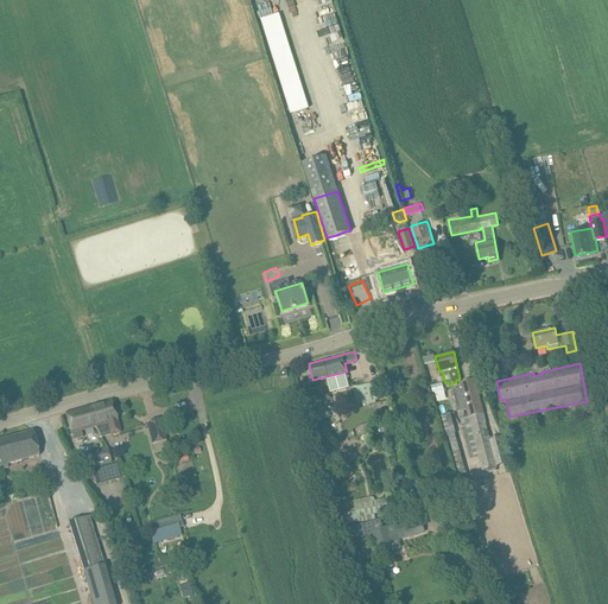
[(461,386),(453,388),(458,409),(467,408),(469,414),(473,428),(463,430),(470,457),(479,455),(482,469),(483,469),(495,465),(496,465),(496,464),(507,462),(500,434),(489,437),(474,377),(460,381),(461,386)]
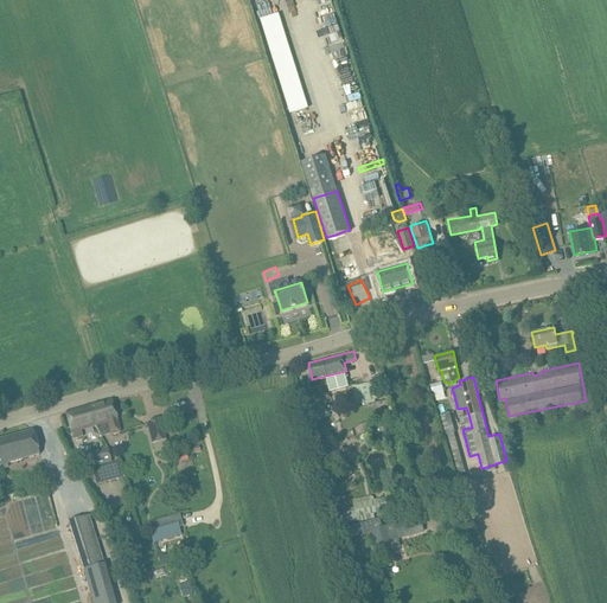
[(358,390),(355,391),(355,396),(360,396),(362,403),(376,399),(375,392),(372,382),(372,380),(357,383),(358,390)]
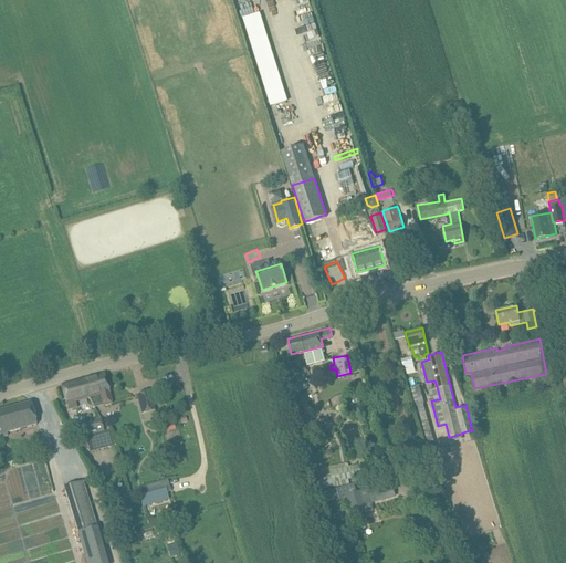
[(410,356),(401,358),(402,364),(405,364),(405,365),(413,363),(412,356),(411,355),(410,356)]
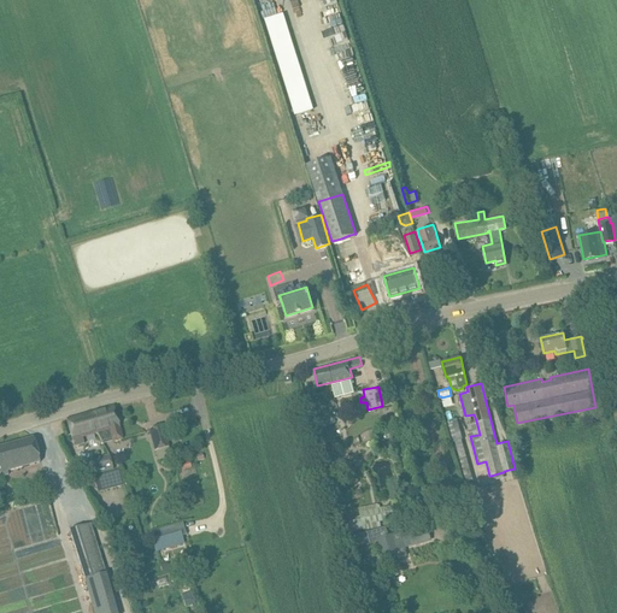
[(113,404),(92,410),(98,431),(101,440),(112,437),(112,440),(122,437),(118,425),(119,425),(113,404)]
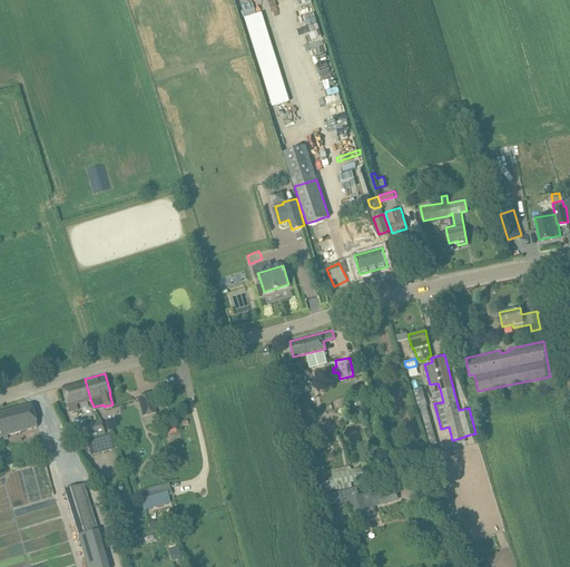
[(85,379),(61,384),(65,396),(68,411),(78,408),(76,402),(90,399),(85,379)]
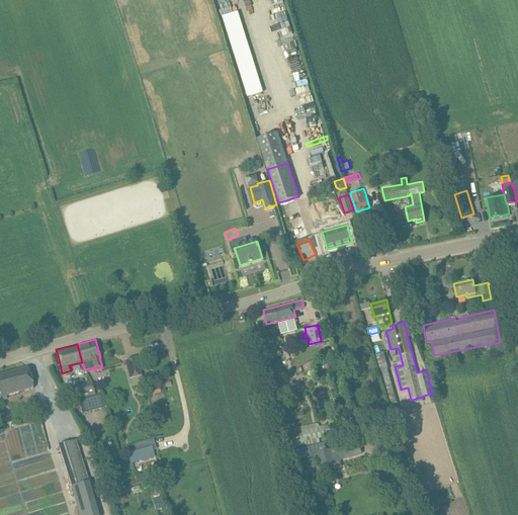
[(278,347),(260,351),(267,381),(273,380),(272,374),(274,374),(271,365),(269,357),(278,355),(280,354),(278,347)]
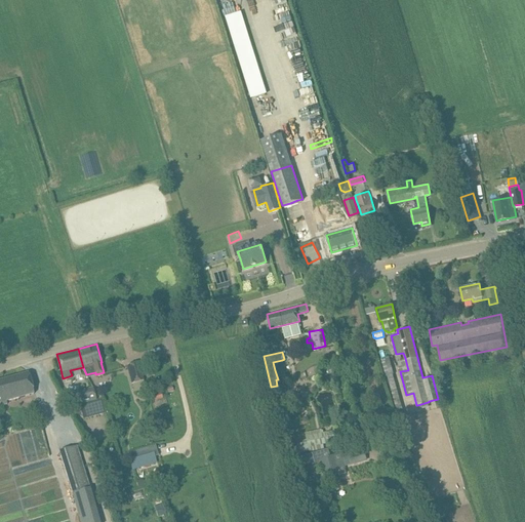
[(389,355),(380,357),(386,374),(387,374),(394,399),(399,414),(404,413),(399,398),(393,373),(394,372),(389,355)]
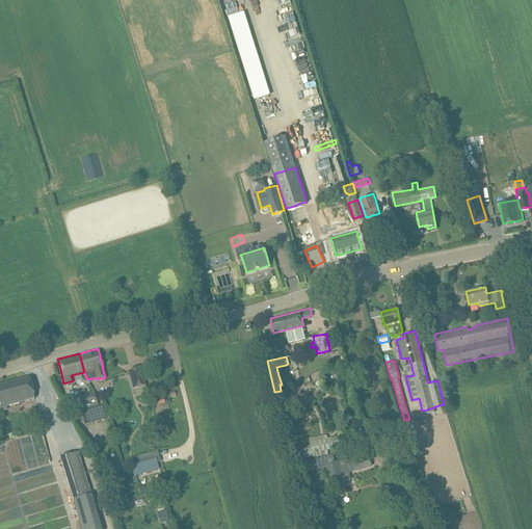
[(140,366),(129,369),(134,387),(144,384),(140,366)]
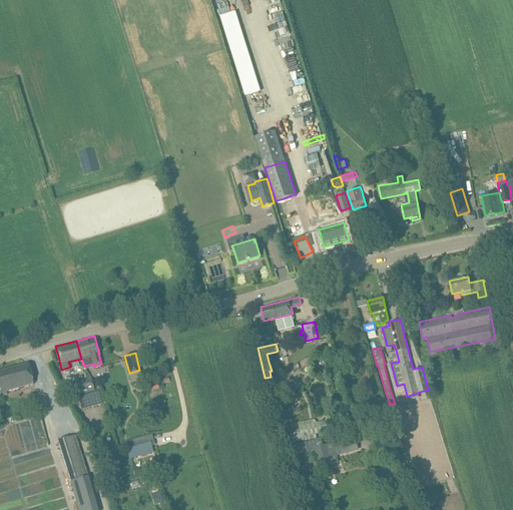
[(27,363),(0,370),(0,391),(1,394),(6,393),(5,390),(32,383),(27,363)]
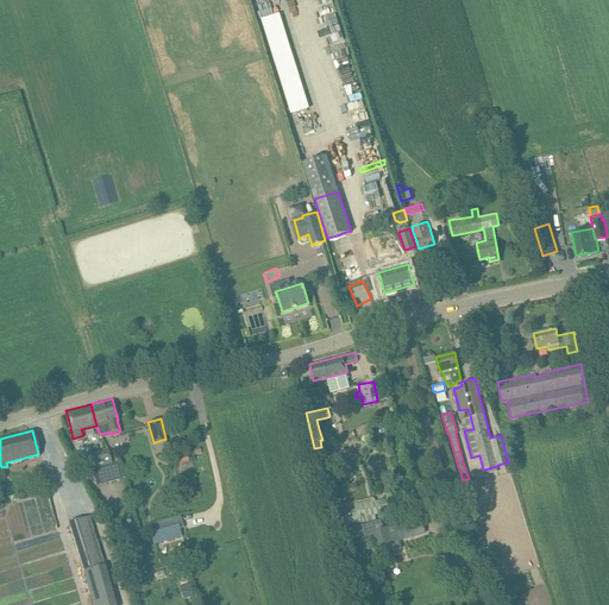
[(107,447),(85,453),(88,468),(112,462),(107,447)]
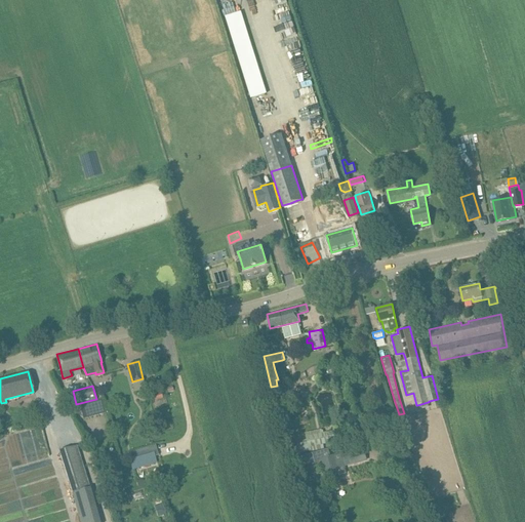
[(307,440),(296,442),(299,452),(324,446),(323,443),(330,441),(340,439),(338,428),(327,430),(306,435),(307,440)]
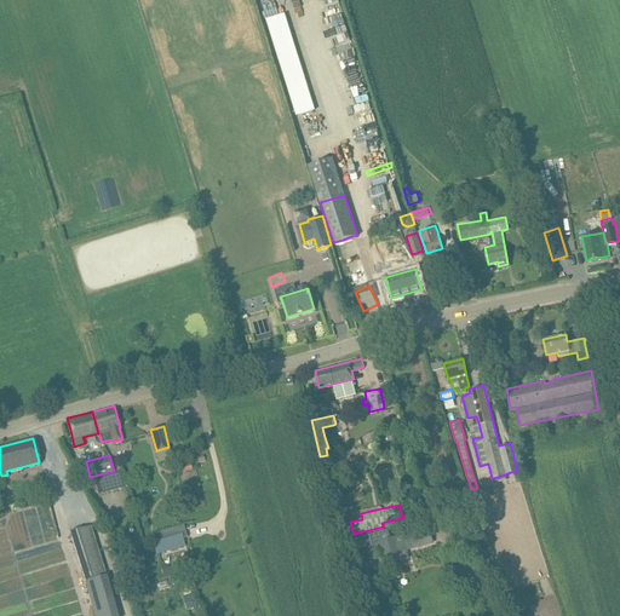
[(349,517),(349,514),(337,517),(343,537),(354,535),(354,534),(349,517)]
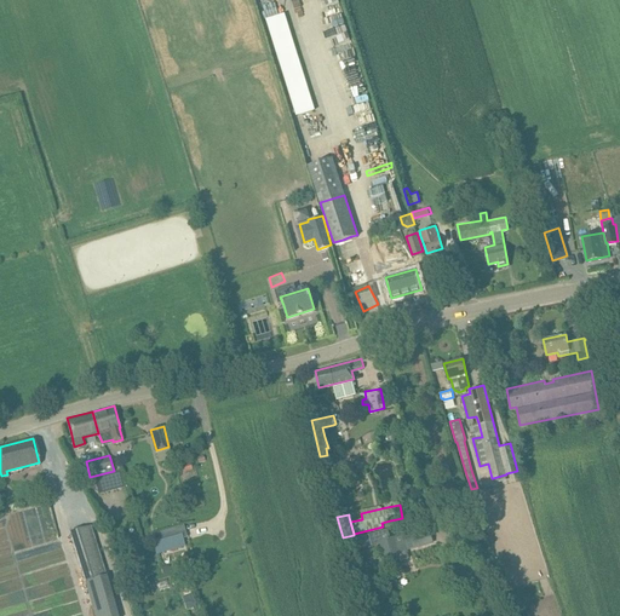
[(447,520),(447,535),(468,535),(468,520),(447,520)]
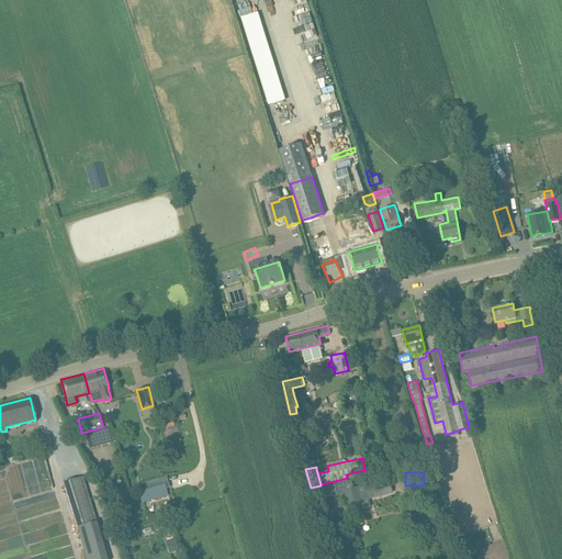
[(82,476),(63,481),(77,526),(97,521),(82,476)]
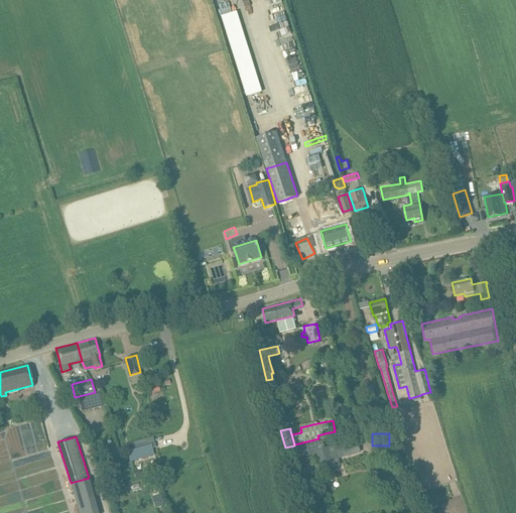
[(132,449),(128,451),(130,461),(154,454),(152,447),(151,444),(155,443),(152,436),(149,436),(130,442),(132,449)]
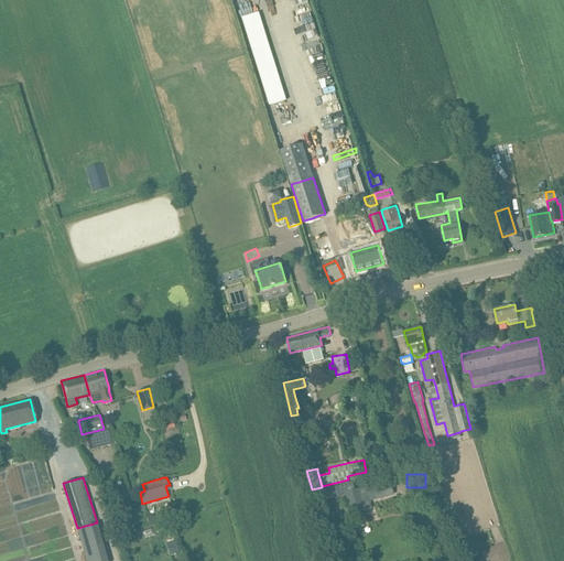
[(354,488),(345,491),(346,494),(353,511),(365,508),(371,506),(369,498),(370,498),(393,492),(390,478),(354,488)]
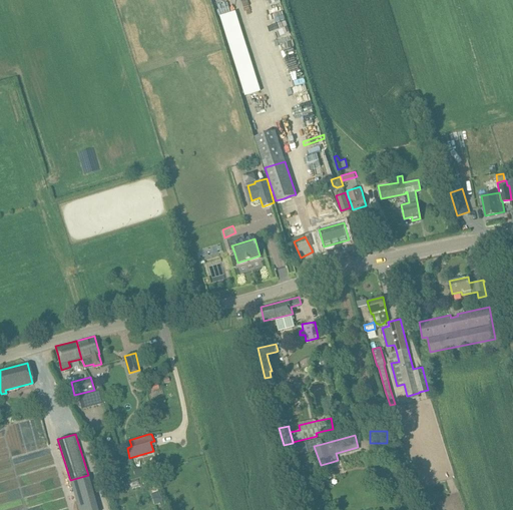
[(311,440),(291,445),(294,455),(298,454),(313,450),(314,450),(315,449),(314,446),(322,444),(322,442),(321,442),(320,436),(311,439),(311,440)]
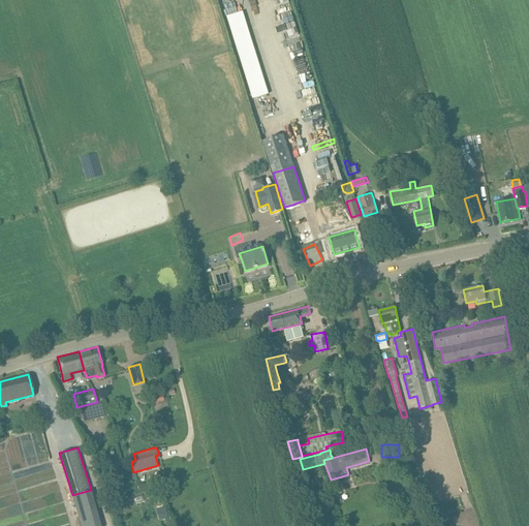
[(413,462),(406,464),(408,472),(415,470),(413,462)]
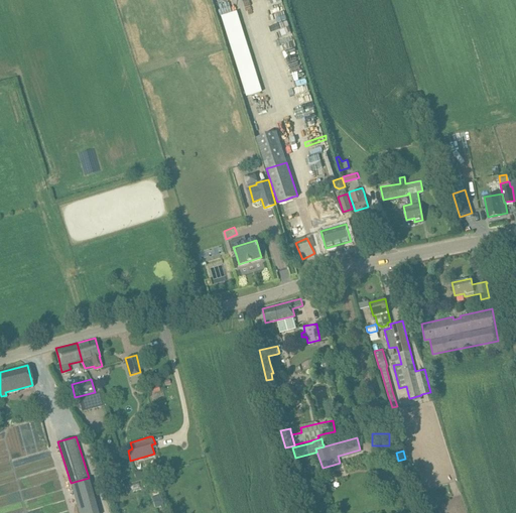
[(82,480),(71,484),(79,512),(98,512),(89,478),(82,480)]
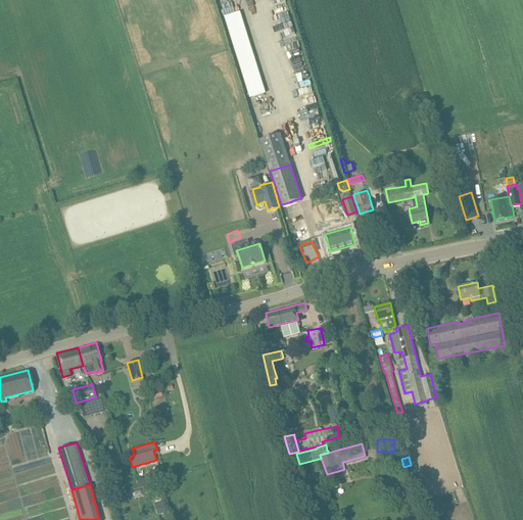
[(161,500),(156,502),(159,512),(165,511),(161,500)]
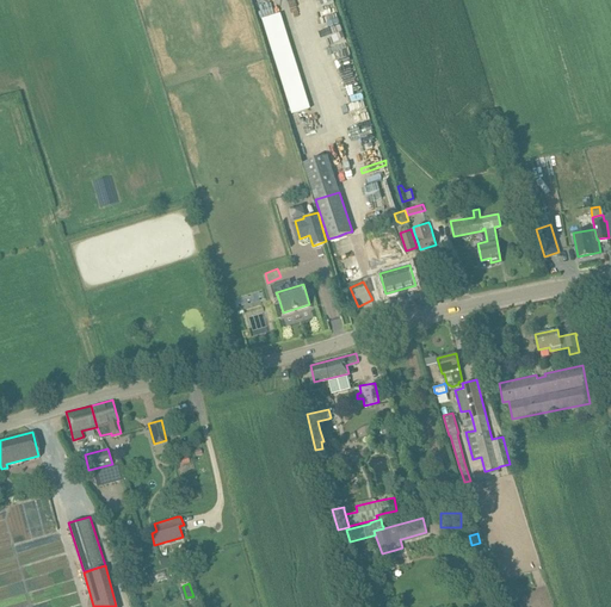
[(350,594),(337,598),(339,606),(353,606),(355,606),(350,594)]
